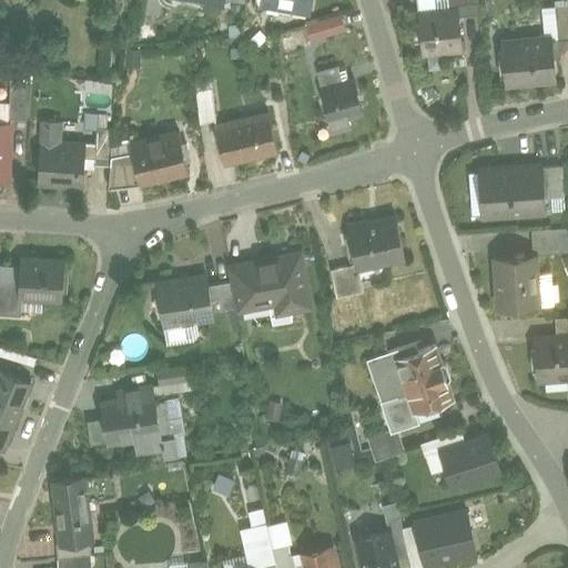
[(310,0),(257,0),(256,6),(307,14),(310,0)]
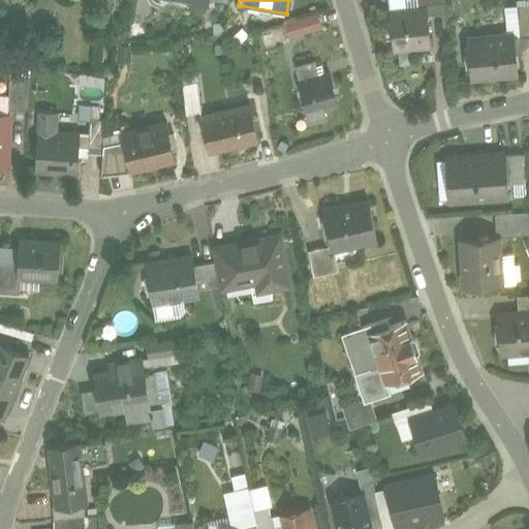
[(414,0),(415,6),(387,8),(392,53),(431,49),(428,9),(442,7),(441,0),(414,0)]
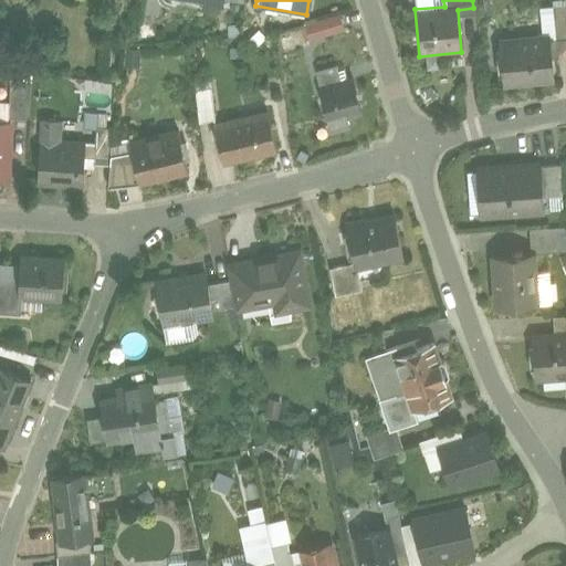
[(501,32),(504,86),(554,83),(551,37),(554,37),(553,7),(537,8),(538,30),(501,32)]
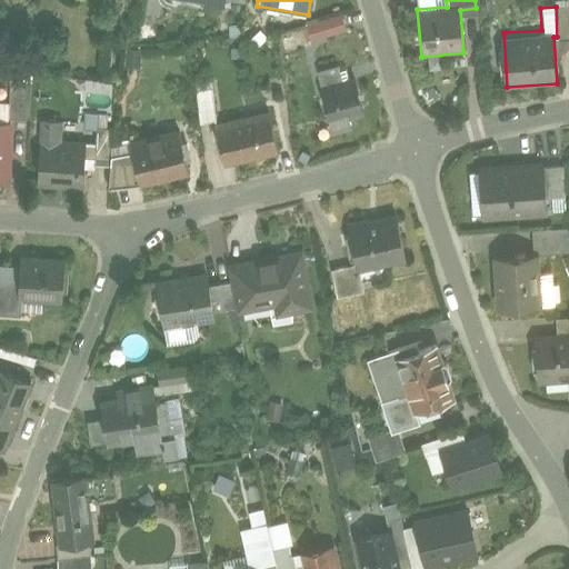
[(343,11),(307,19),(310,36),(347,29),(343,11)]
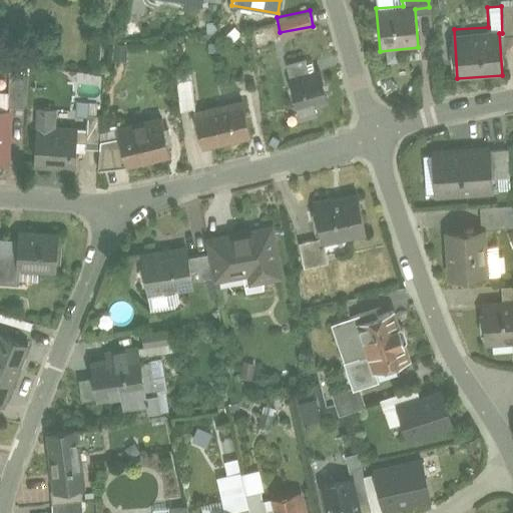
[(287,65),(300,116),(319,111),(318,106),(329,103),(320,69),(310,71),(307,60),(287,65)]
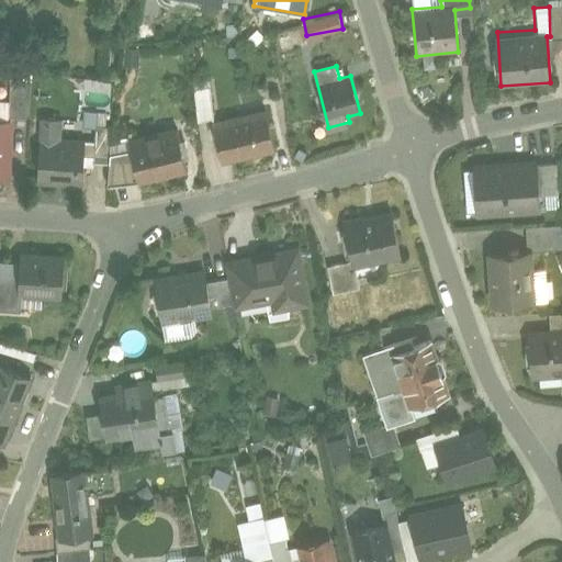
[(9,79),(7,116),(27,117),(29,80),(9,79)]
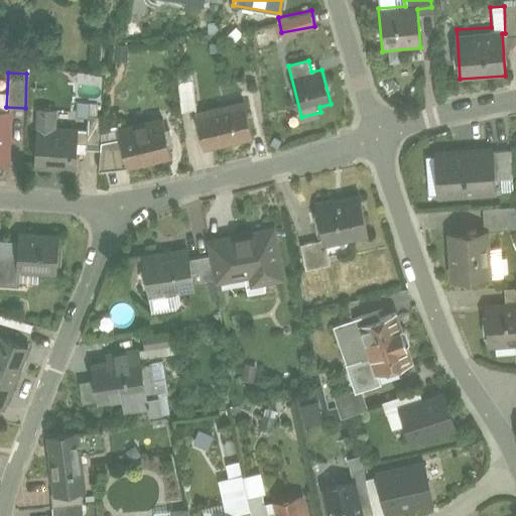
[(191,81),(174,83),(178,112),(195,110),(191,81)]
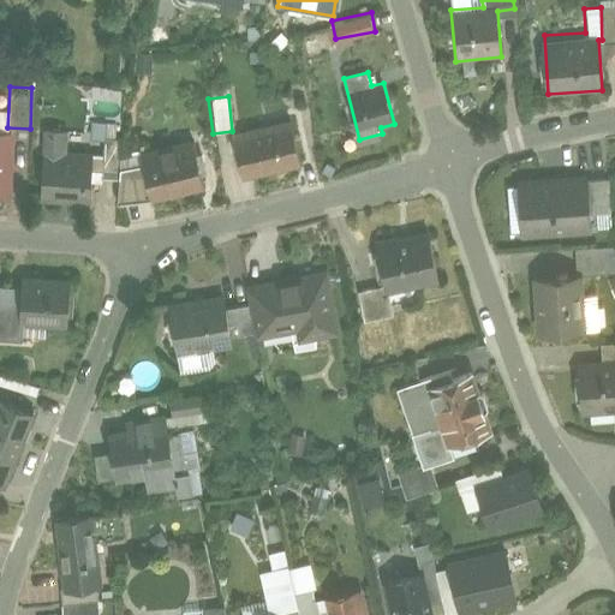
[(232,131),(240,177),(302,165),(292,119),(232,131)]
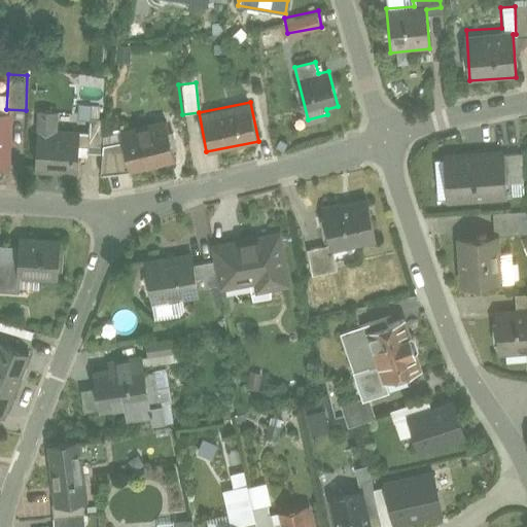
[(38,109),(33,173),(75,176),(78,133),(58,131),(59,110),(38,109)]
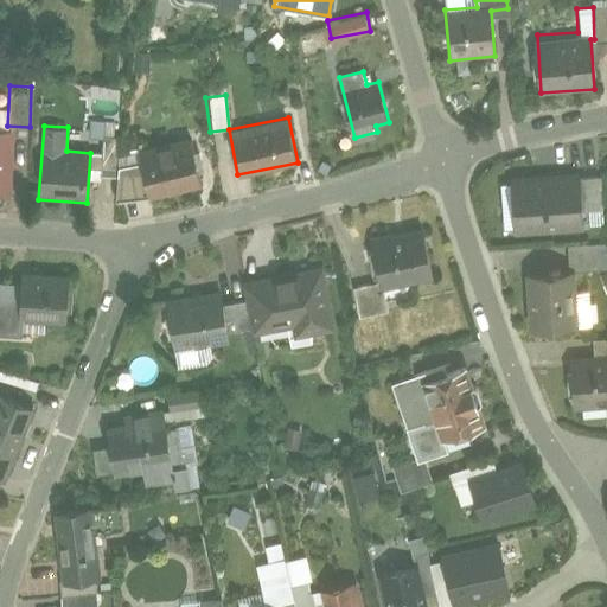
[(0,129),(0,192),(10,193),(12,131),(0,129)]
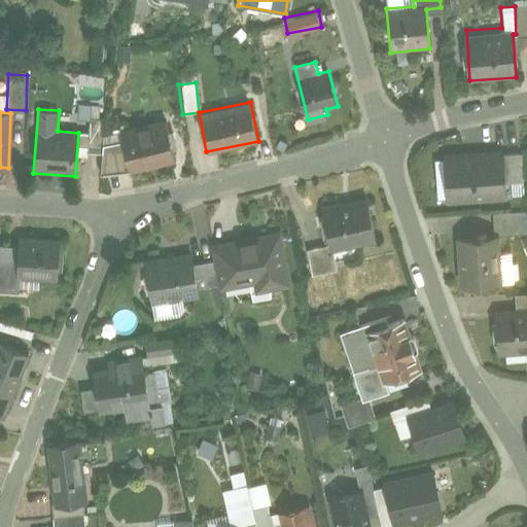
[(166,119),(125,128),(126,138),(132,167),(173,159),(166,119)]
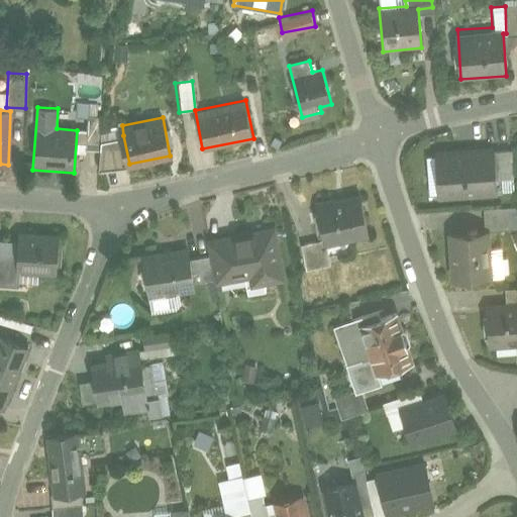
[(129,164),(123,135),(103,138),(101,166),(129,164)]
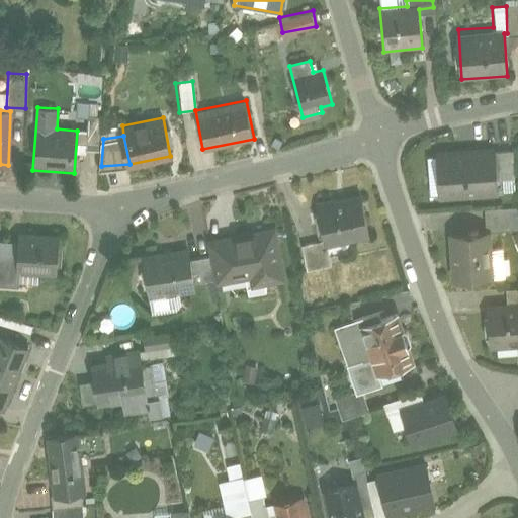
[(437,149),(440,199),(498,195),(497,179),(495,152),(495,145),(437,149)]
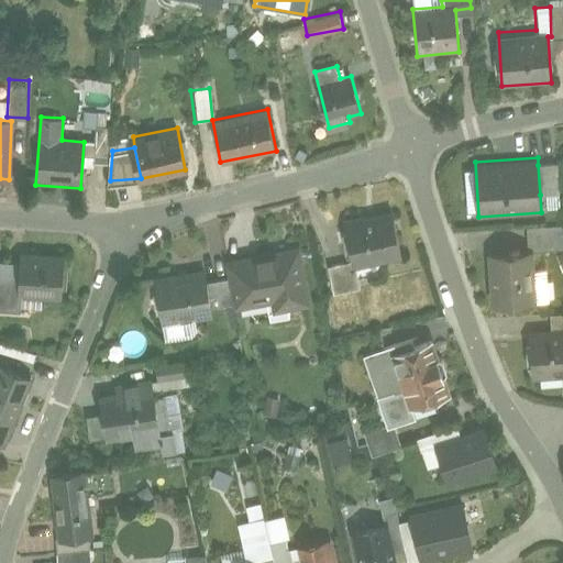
[(538,165),(540,195),(559,194),(556,164),(538,165)]
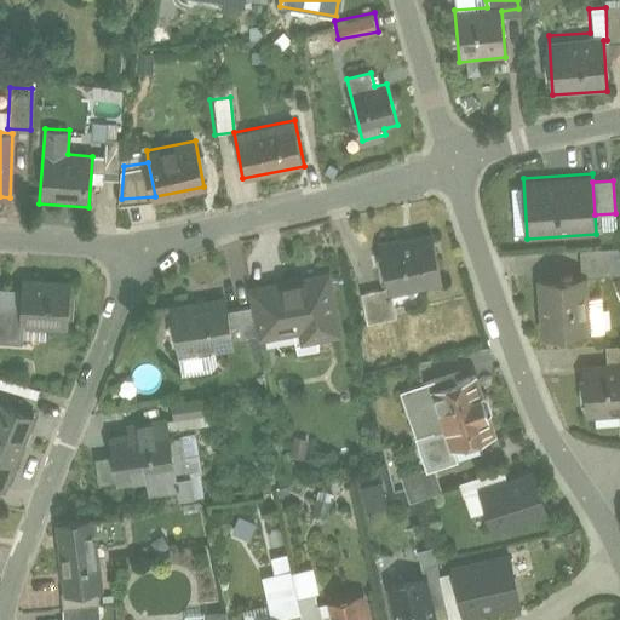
[(432,225),(378,237),(388,283),(389,292),(445,280),(432,225)]
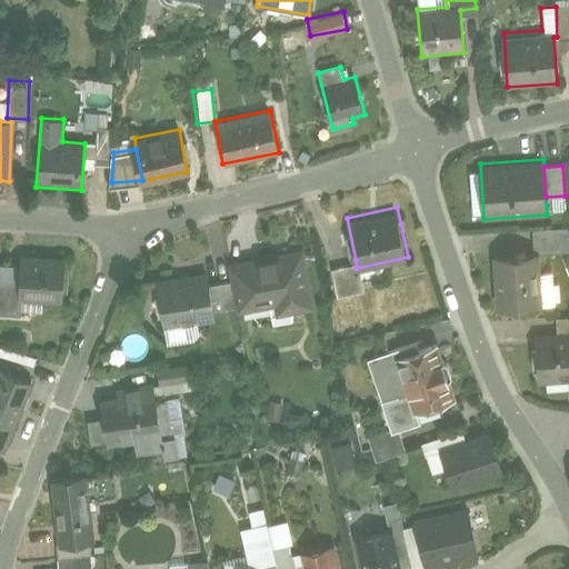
[(532,229),(533,251),(537,251),(567,249),(566,227),(532,229)]
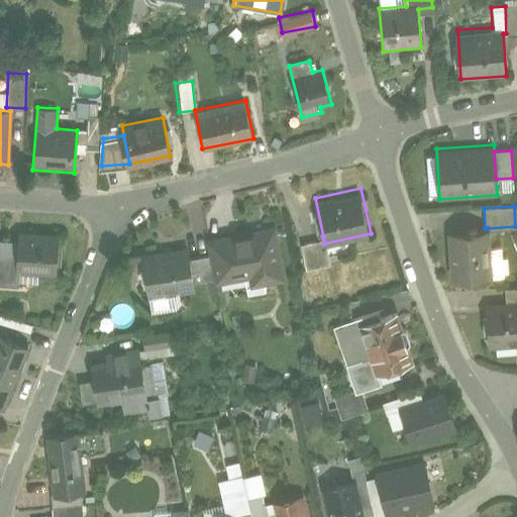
[(209,252),(214,277),(215,283),(246,277),(248,285),(286,278),(275,223),(248,228),(249,232),(232,235),(231,231),(206,236),(209,252)]
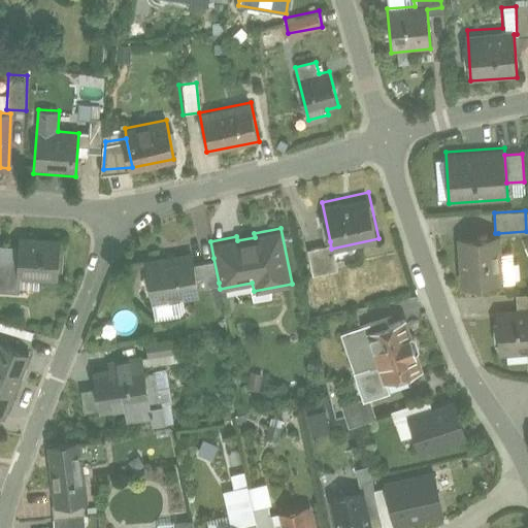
[(495,233),(457,236),(459,283),(501,281),(498,233),(495,233)]
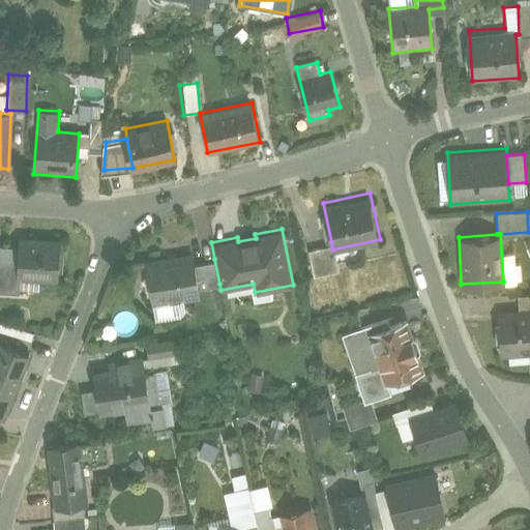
[(59,252),(59,240),(19,238),(18,246),(16,280),(19,280),(57,282),(57,272),(62,272),(63,252),(59,252)]
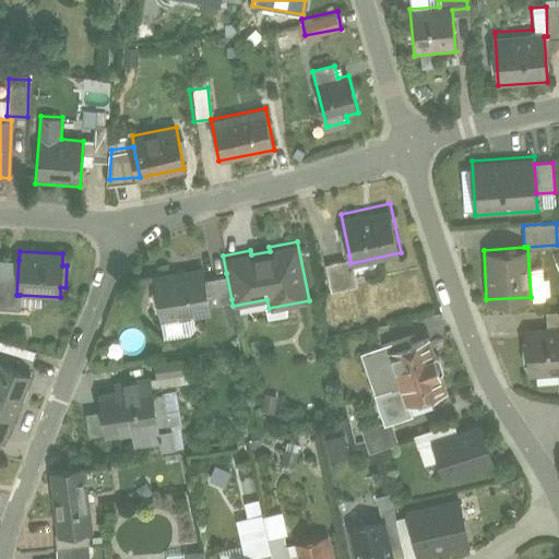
[(351,263),(349,256),(322,261),(329,290),(355,284),(351,263)]
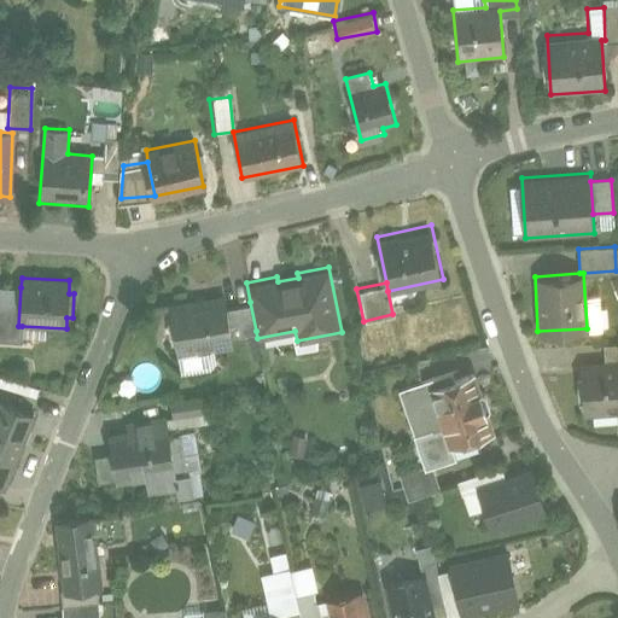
[(18,326),(21,287),(0,285),(0,338),(21,339),(22,326),(18,326)]
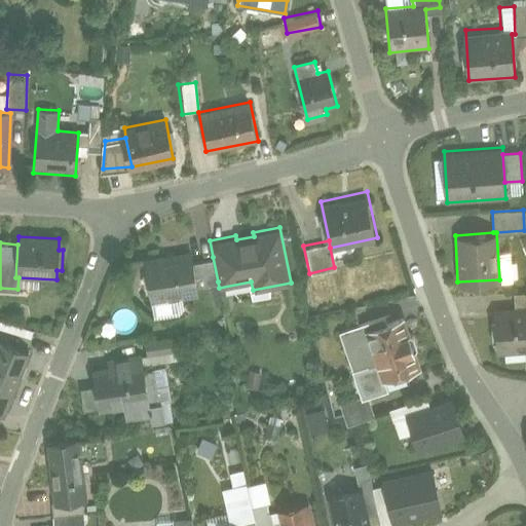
[(190,249),(143,257),(152,302),(198,293),(195,275),(192,261),(190,249)]
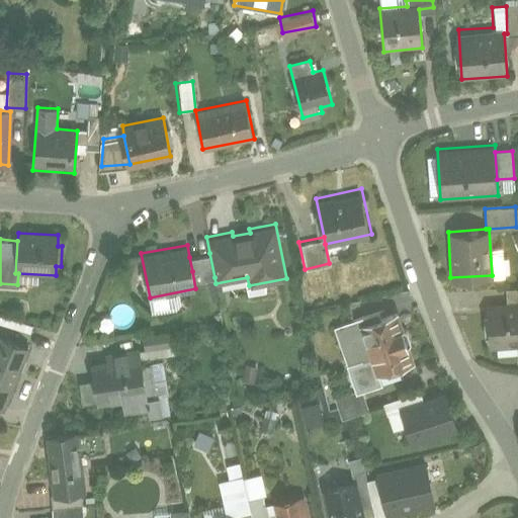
[(209,253),(189,257),(192,271),(198,270),(200,280),(214,277),(209,253)]
